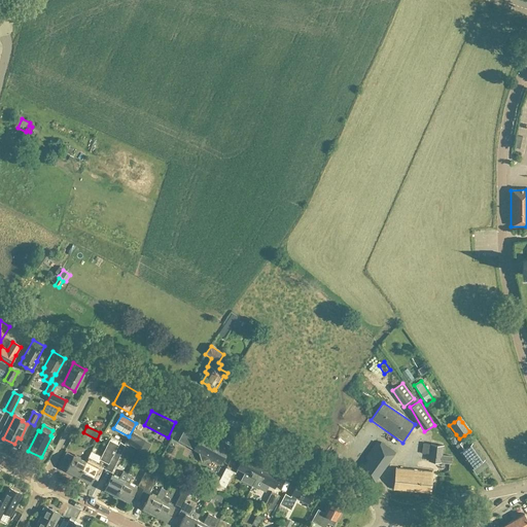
[(179,442),(199,453),(201,462),(213,458),(220,462),(219,464),(220,465),(230,447),(214,438),(215,437),(206,432),(201,443),(194,438),(196,435),(186,429),(179,442)]
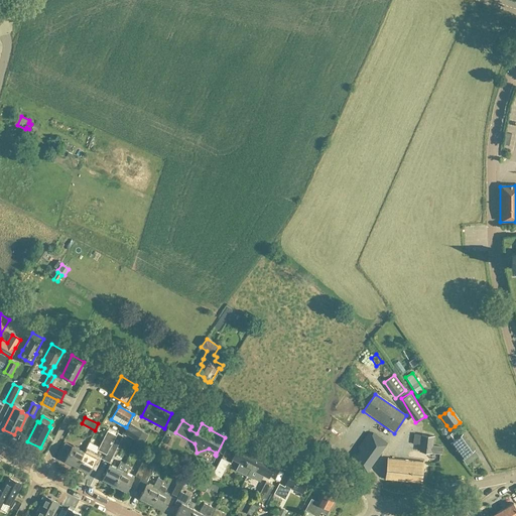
[(135,441),(141,432),(129,424),(124,433),(135,441)]
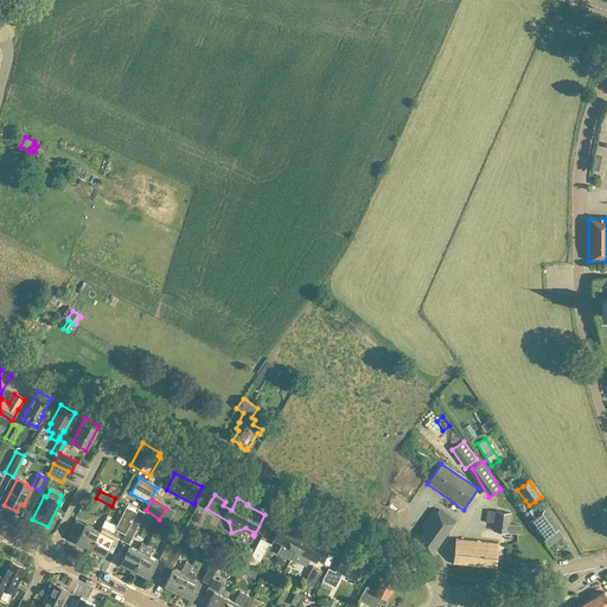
[(112,537),(121,542),(135,513),(125,508),(112,532),(101,528),(97,532),(90,549),(103,555),(112,540),(110,540),(112,537)]
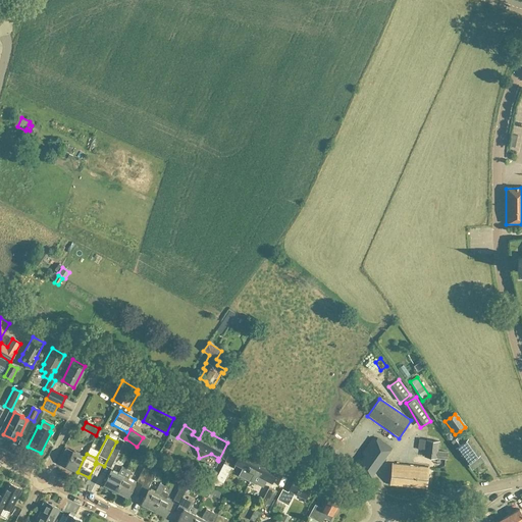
[(116,441),(104,466),(110,469),(123,441),(117,438),(116,441)]
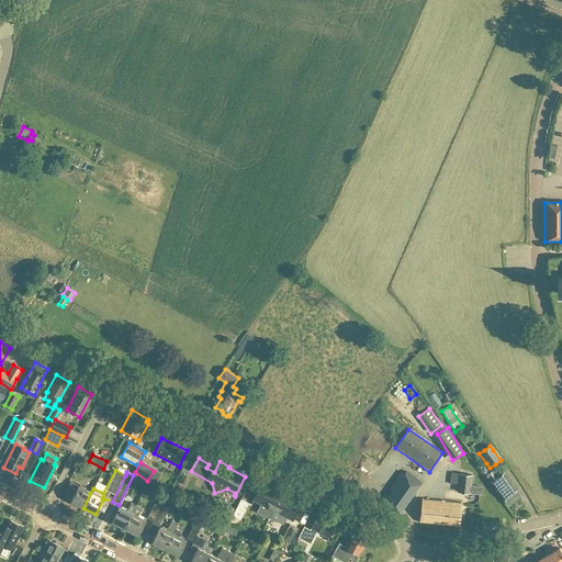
[(385,495),(381,502),(400,514),(422,483),(406,472),(404,475),(401,472),(390,489),(393,491),(389,497),(385,495)]
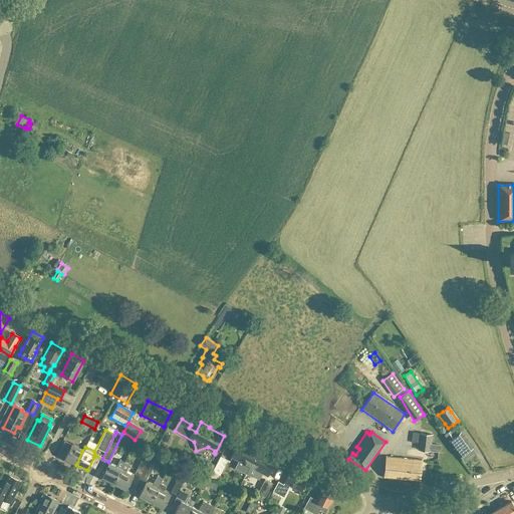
[(440,454),(441,446),(431,445),(432,435),(419,434),(412,433),(411,444),(418,445),(417,451),(440,454)]
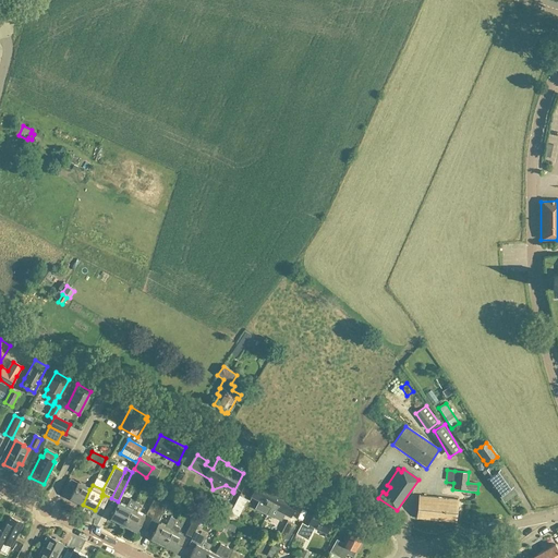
[(516,494),(511,488),(511,487),(499,471),(494,474),(490,470),(488,470),(483,473),(487,480),(486,480),(499,497),(499,496),(504,502),(516,494)]
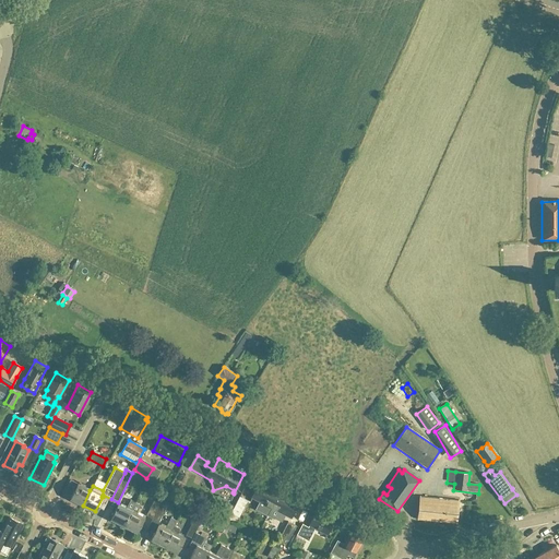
[(266,516),(271,508),(278,492),(259,483),(251,498),(259,502),(254,511),(266,516)]
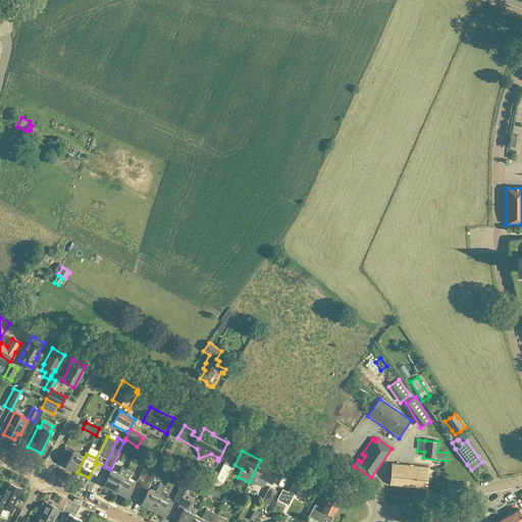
[(77,472),(84,458),(71,453),(65,466),(77,472)]
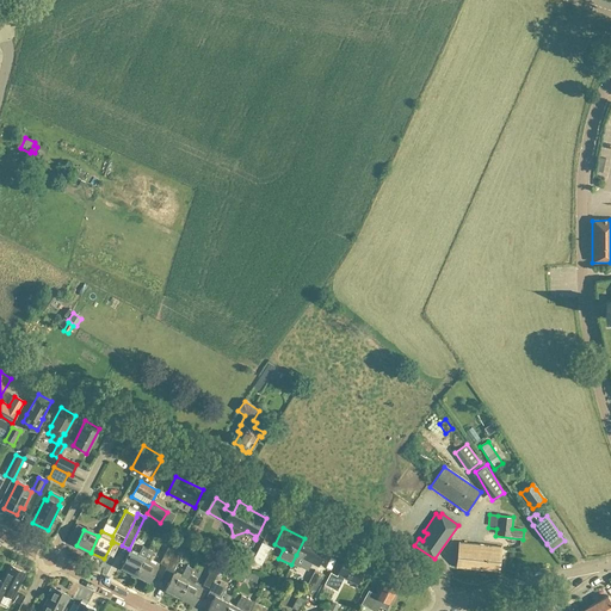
[(304,538),(292,562),(308,571),(312,563),(318,567),(326,550),(315,544),(316,542),(309,538),(308,541),(304,538)]
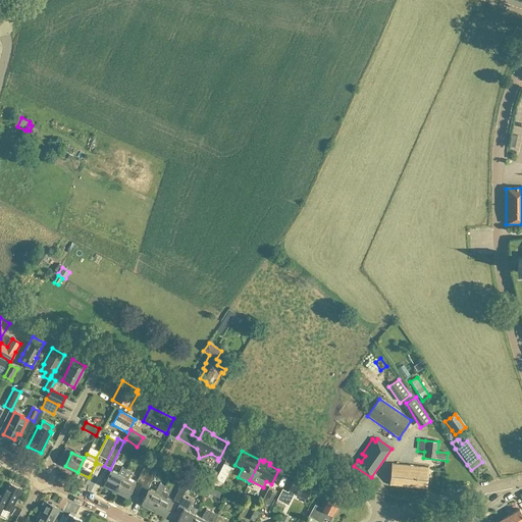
[(215,479),(223,483),(230,468),(223,464),(215,479)]
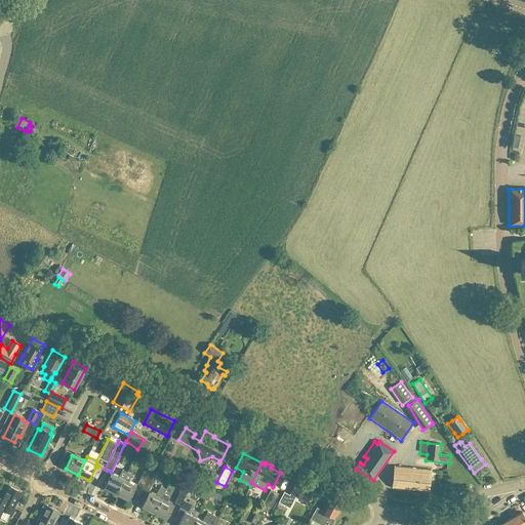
[(428,492),(430,471),(395,468),(393,489),(428,492)]
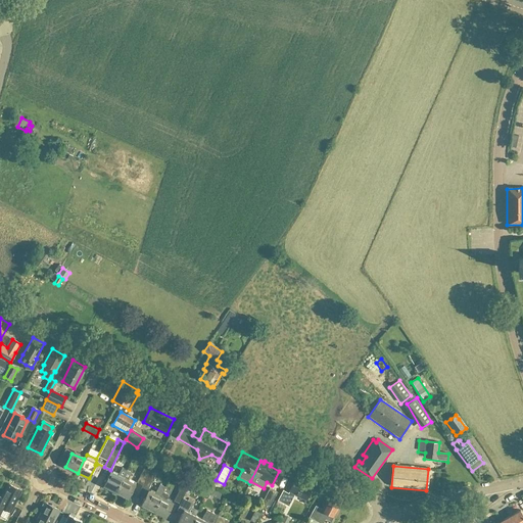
[(103,486),(115,491),(126,471),(122,469),(117,476),(110,472),(103,486)]
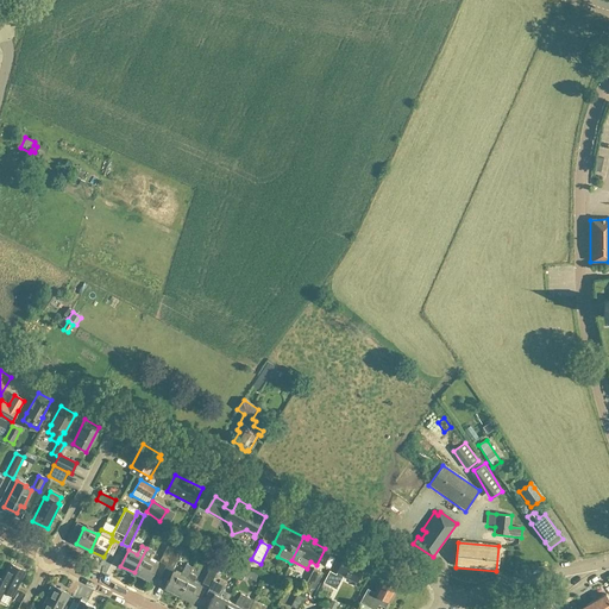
[(159,563),(165,566),(173,550),(167,547),(159,563)]
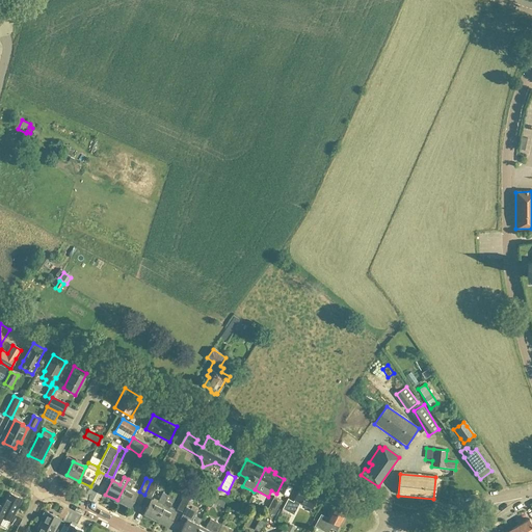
[(136,493),(129,488),(132,481),(128,479),(117,500),(129,506),(136,493)]
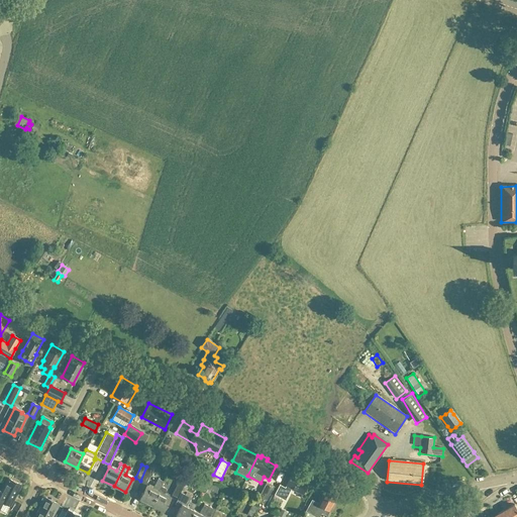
[(146,483),(152,470),(146,467),(140,481),(146,483)]
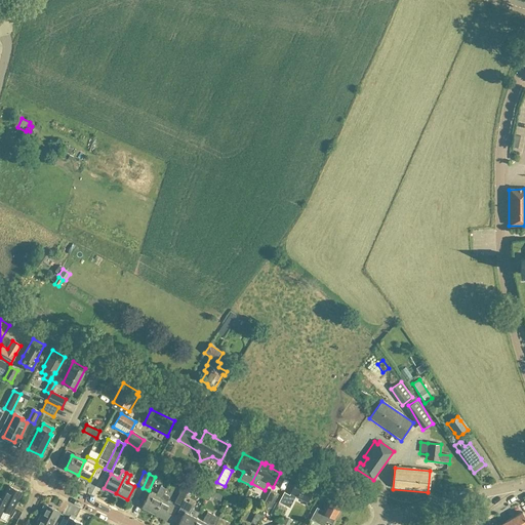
[(307,501),(313,489),(296,481),(288,495),(284,493),(279,502),(289,509),(295,496),(307,501)]
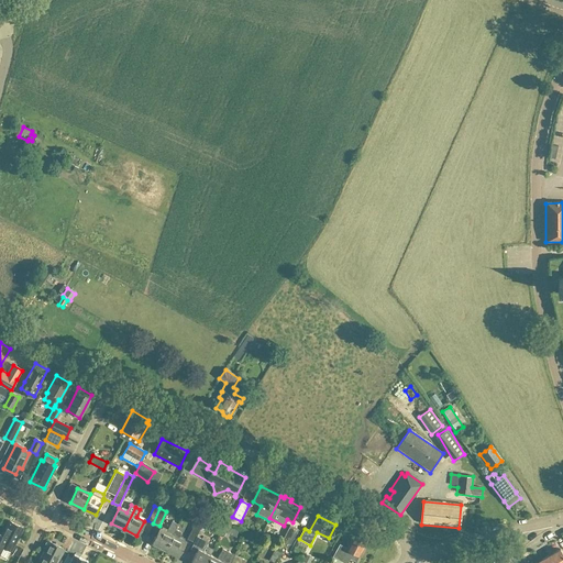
[(11,550),(22,528),(10,521),(4,531),(6,532),(3,537),(0,536),(0,552),(3,547),(11,550)]
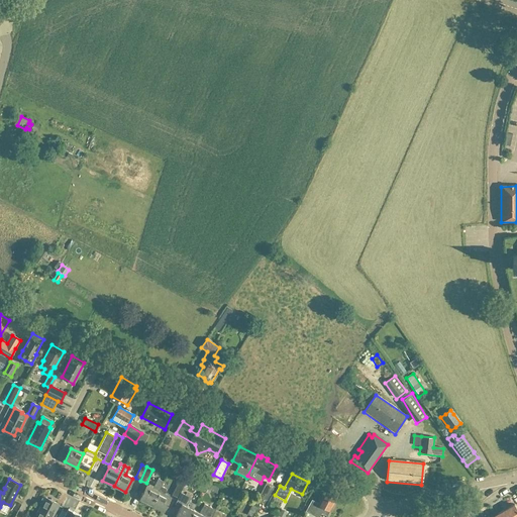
[(139,499),(151,505),(161,488),(163,482),(158,480),(153,487),(149,485),(148,487),(145,486),(139,499)]
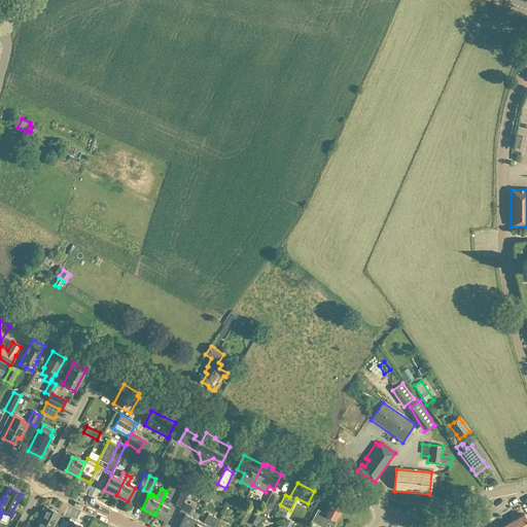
[(181,508),(187,495),(181,492),(175,505),(181,508)]
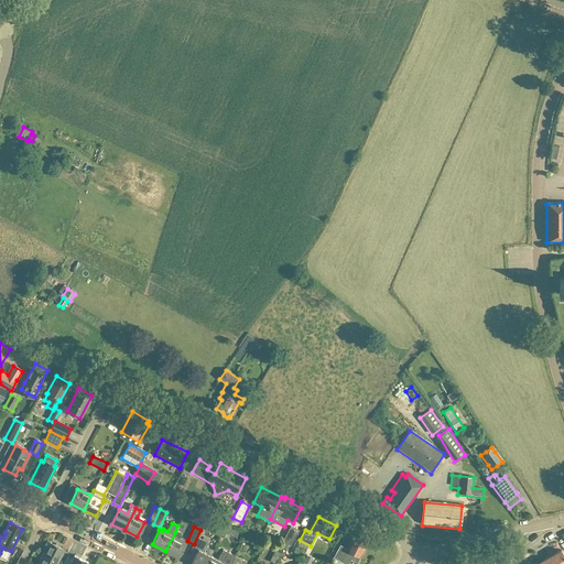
[(291,546),(299,531),(290,527),(282,542),(291,546)]
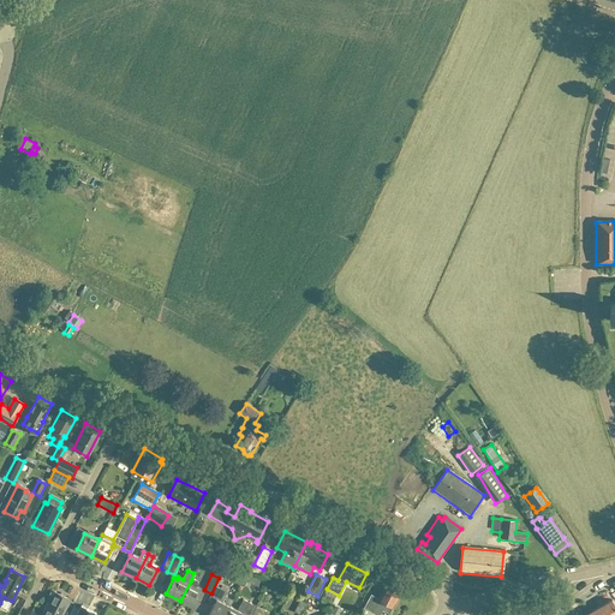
[(191,580),(180,601),(193,608),(202,592),(195,589),(197,583),(191,580)]
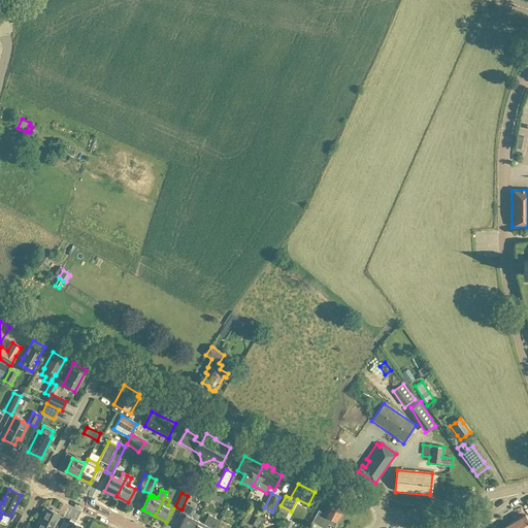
[(333,527),(345,506),(333,499),(325,516),(318,512),(311,523),(321,527),(325,527),(328,525),(333,527)]
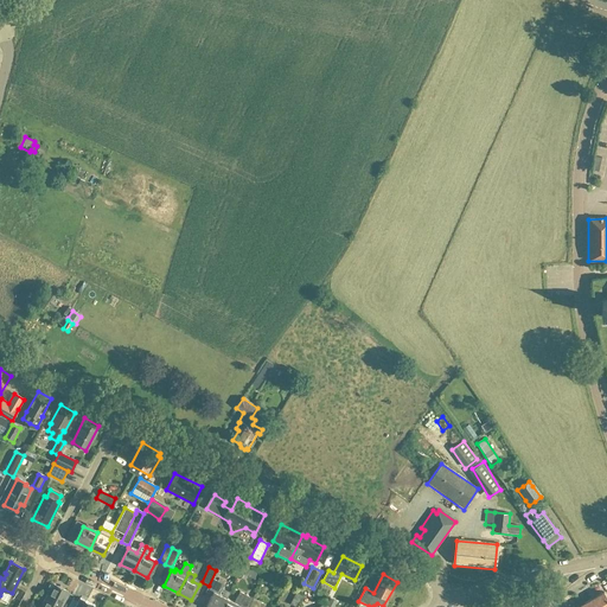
[(205,606),(222,606),(227,599),(229,593),(222,589),(224,585),(212,579),(205,593),(211,595),(205,606)]
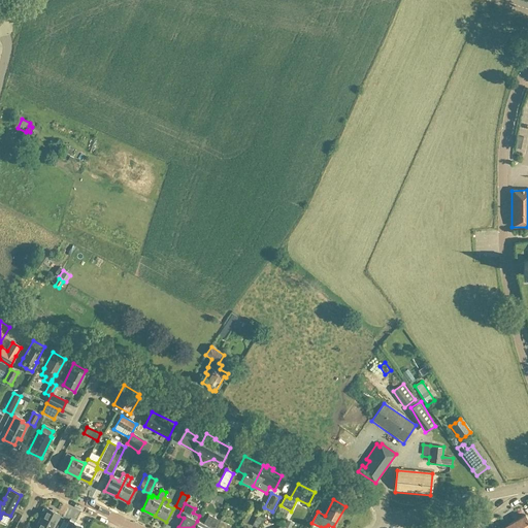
[(53,527),(59,517),(45,509),(35,527),(53,527)]
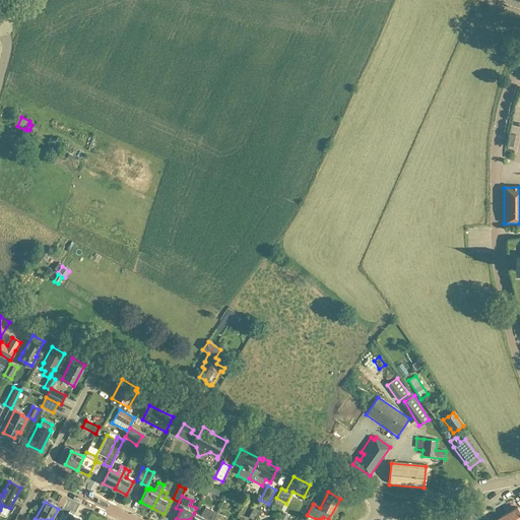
[(212,519),(216,513),(204,508),(201,516),(194,513),(190,519),(212,519)]
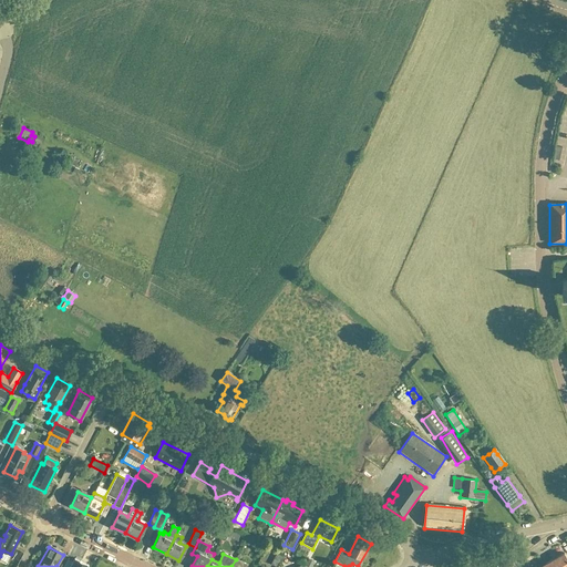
[(566,566),(566,558),(564,554),(553,560),(556,566),(566,566)]
